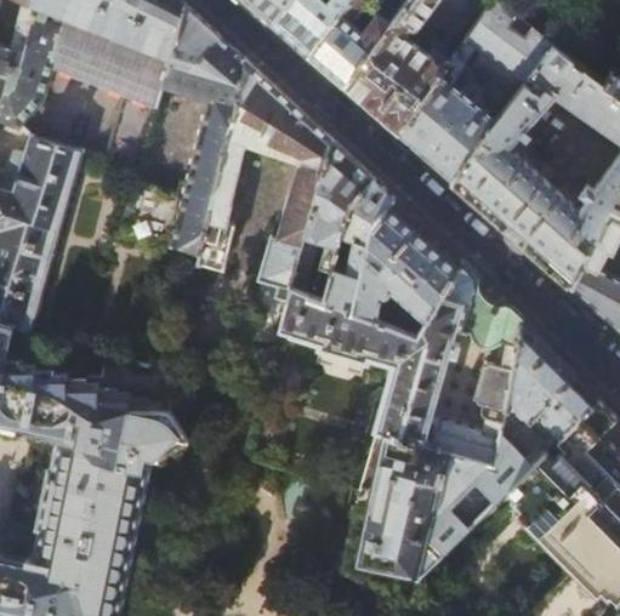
[(169,0),(33,0),(30,6),(34,17),(55,26),(43,64),(23,58),(18,60),(13,60),(0,101),(0,121),(20,129),(41,103),(53,69),(124,98),(103,161),(137,171),(161,91),(186,9),(185,7),(169,0)]
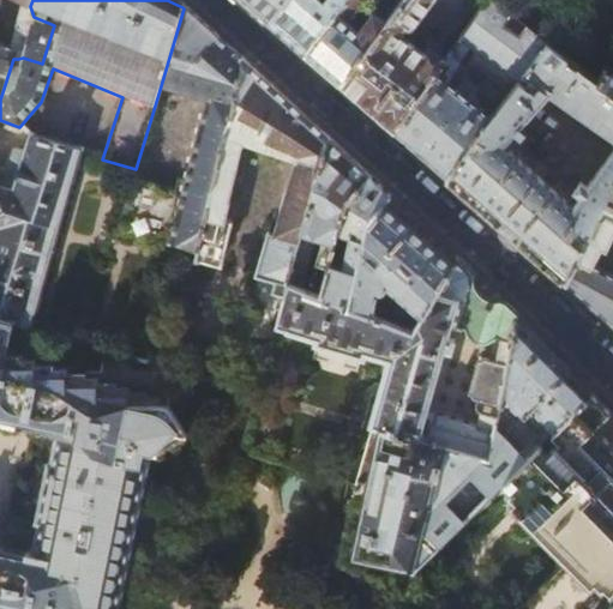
[(30,6),(32,0),(0,0),(0,320),(30,330),(38,297),(70,185),(71,185),(79,154),(30,139),(24,157),(20,155),(17,157),(8,185),(0,181),(0,100),(13,59),(18,59),(23,58),(42,64),(54,25),(34,17),(30,6)]
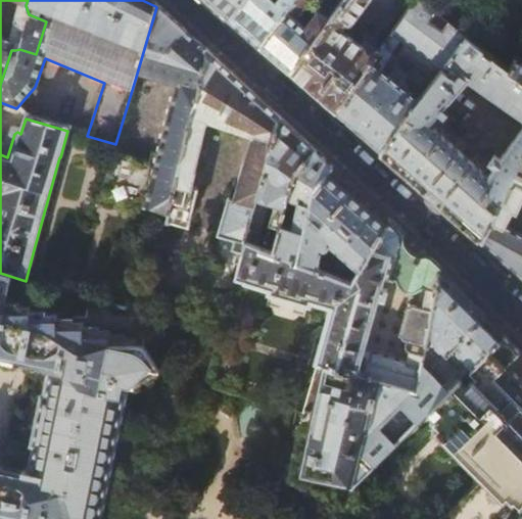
[(202,0),(227,21),(242,0),(202,0)]
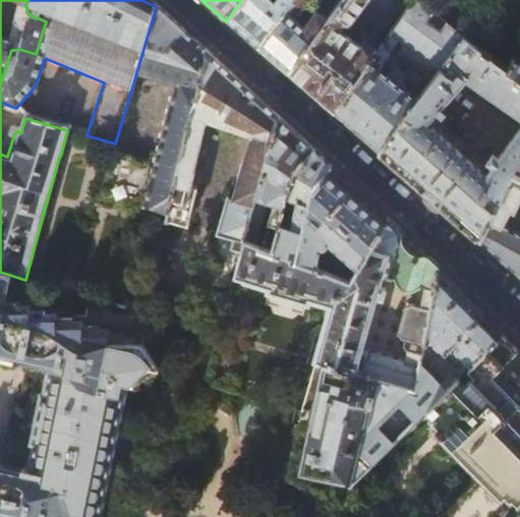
[(241,0),(226,21),(237,32),(256,49),(292,0),(241,0)]
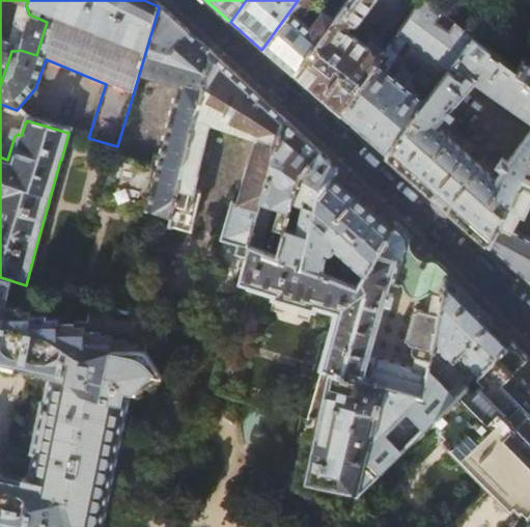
[(298,0),(261,50),(274,60),(293,77),(335,18),(330,14),(327,18),(323,15),(309,31),(300,23),(315,2),(322,6),(326,0),(298,0)]
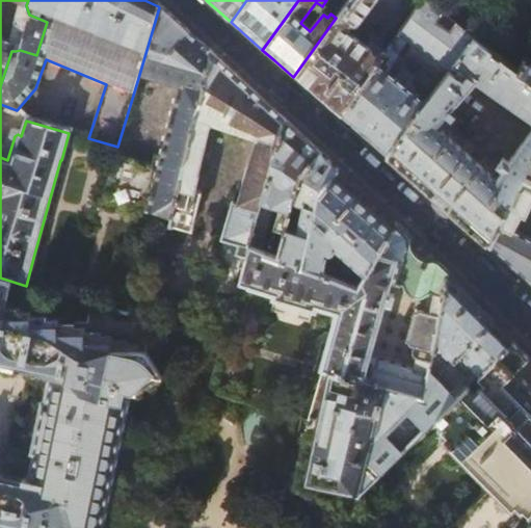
[(414,0),(348,0),(336,18),(293,77),(307,89),(339,117),(388,50),(371,36),(363,47),(349,36),(373,4),(379,3),(406,24),(420,5),(414,0)]
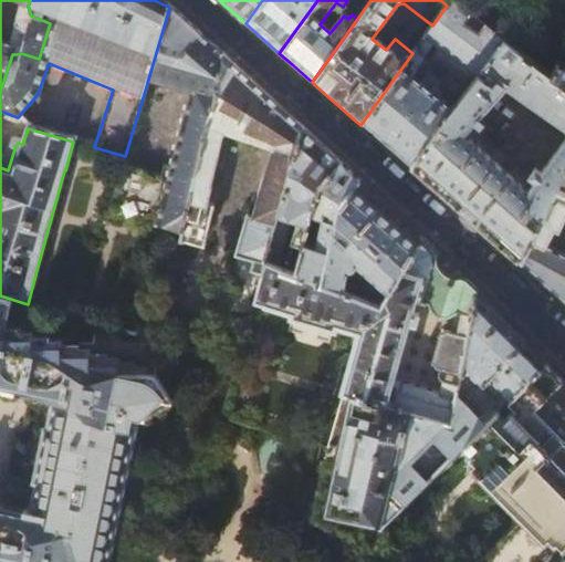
[(460,30),(468,20),(447,6),(432,25),(412,53),(361,125),(379,143),(409,169),(477,80),(481,73),(502,45),(484,32),(477,42),(460,30)]
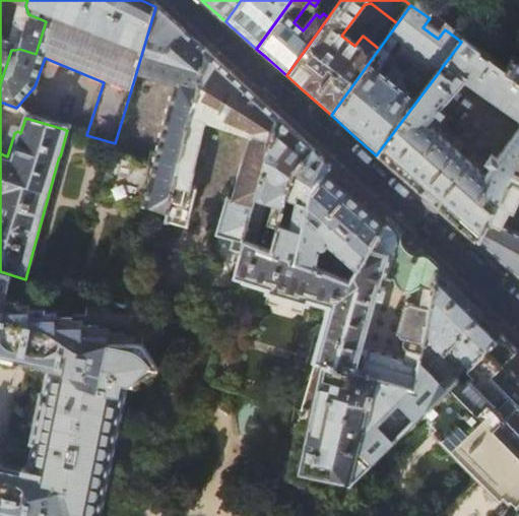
[(185,34),(155,7),(135,76),(177,88),(152,172),(147,170),(148,165),(113,151),(100,197),(142,210),(143,208),(167,215),(205,53),(185,34)]
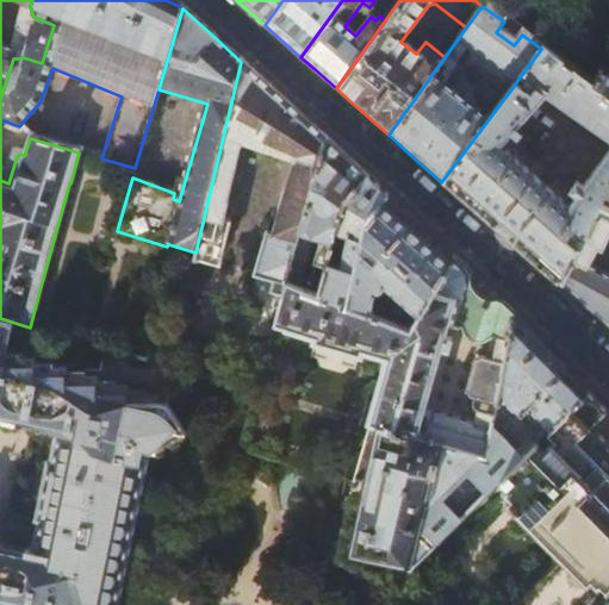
[(441,182),(486,223),(489,225),(559,287),(608,182),(608,98),(592,86),(541,49),(519,79),(534,91),(529,97),(514,86),(441,182)]
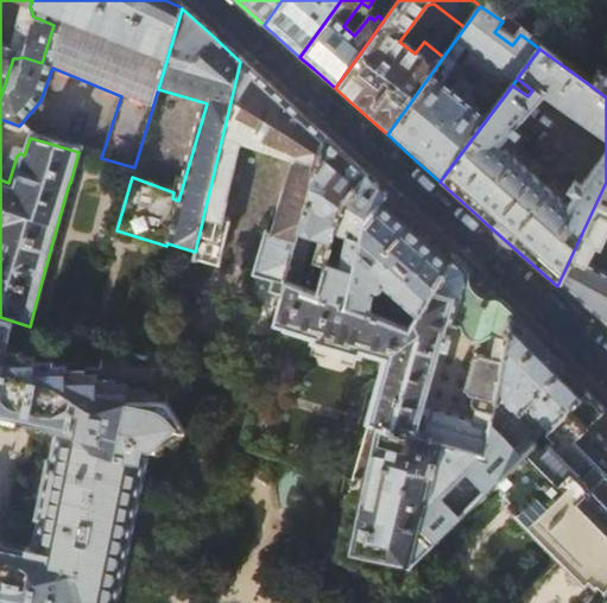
[(280,99),(240,62),(195,252),(193,259),(217,266),(229,222),(223,220),(241,146),(293,165),(272,235),(266,233),(253,277),(255,277),(252,291),(260,309),(277,313),(284,284),(323,138),(315,131),(280,99)]
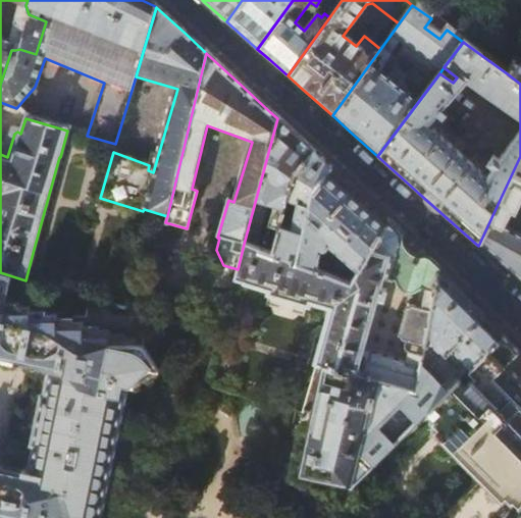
[(520,84),(520,156),(478,246),(495,261),(520,283),(520,241),(502,230),(520,190),(520,65),(512,61),(507,73),(520,84)]
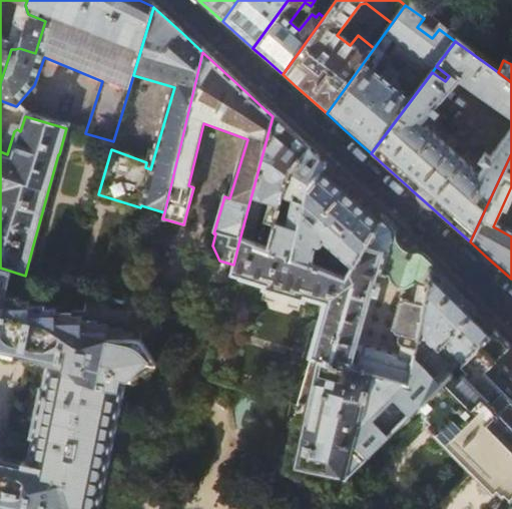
[(278,210),(287,177),(307,148),(290,133),(273,116),(239,239),(268,250),(275,224),(278,210)]
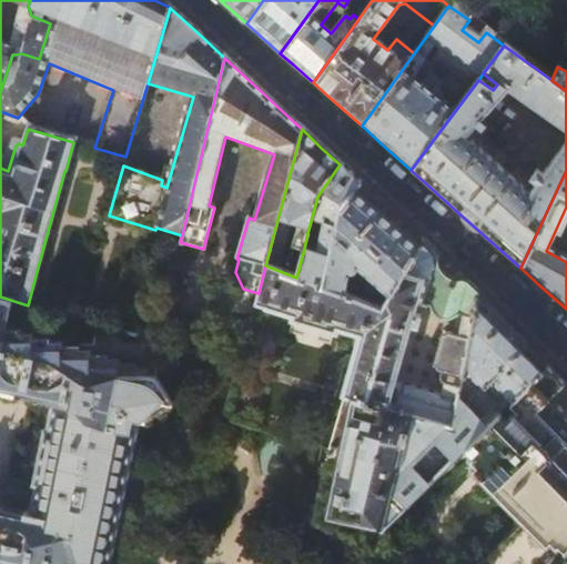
[(352,175),(340,164),(317,197),(307,233),(321,237),(317,252),(304,249),(296,278),(322,288),(338,211),(354,191),(360,183),(352,175)]
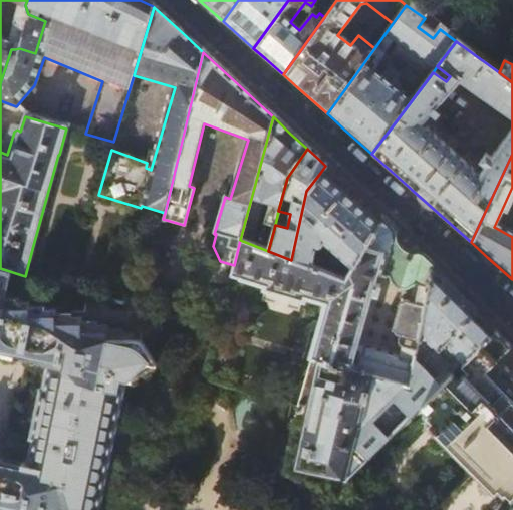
[(346,196),(320,173),(306,191),(291,260),(345,280),(378,224),(377,224),(346,196)]
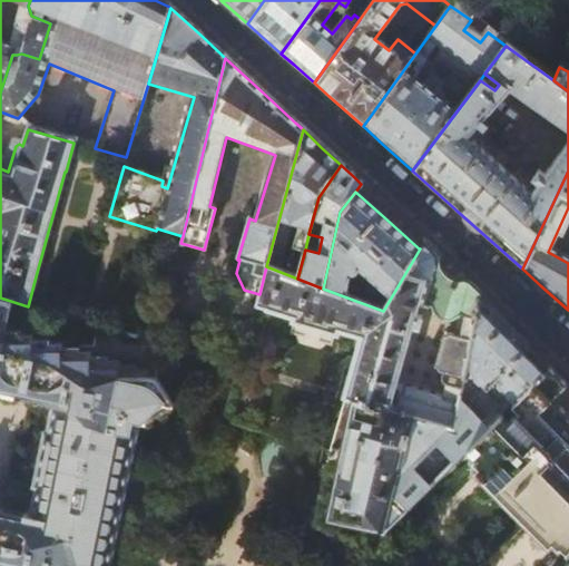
[(297,279),(266,266),(260,294),(239,369),(241,369),(233,413),(334,441),(346,400),(414,420),(454,431),(479,301),(479,295),(467,284),(466,284),(464,283),(460,283),(454,282),(449,280),(445,277),(442,273),(439,267),(438,262),(439,259),(437,256),(438,256),(423,243),(420,249),(383,311),(323,289),(297,279)]
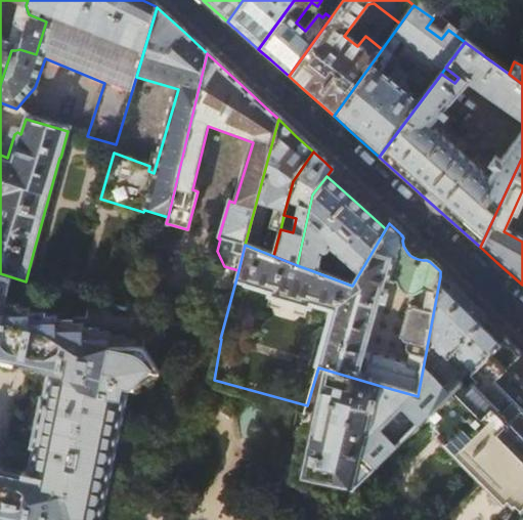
[(98,519),(125,395),(122,394),(123,388),(137,377),(157,320),(26,282),(0,273),(0,519),(98,519)]
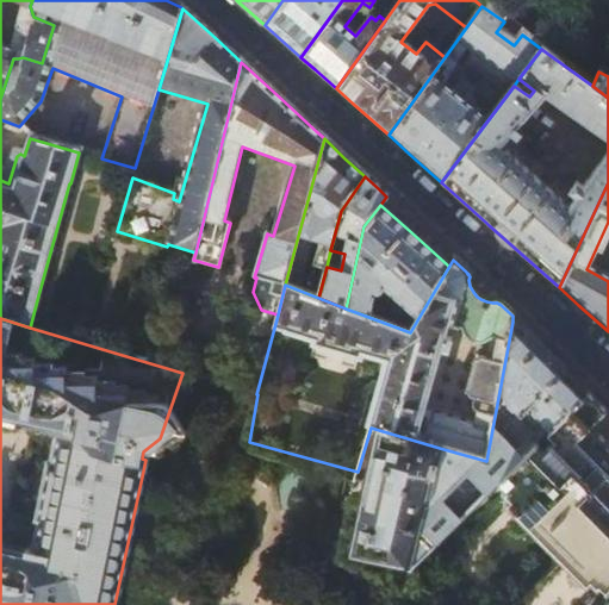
[(513,323),(513,322),(486,461),(443,449),(428,503),(426,503),(409,569),(499,482),(586,395),(570,379),(551,360),(530,340),(513,323)]
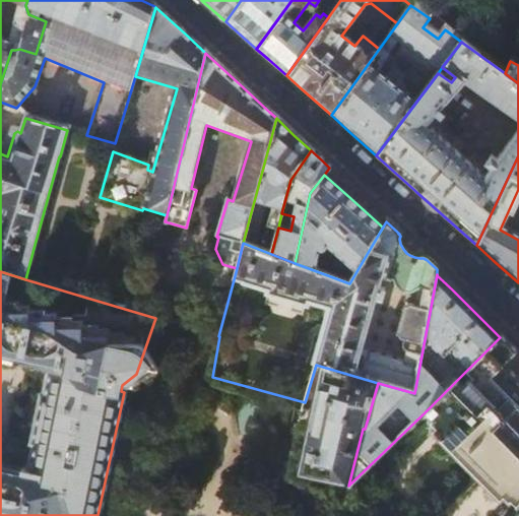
[(518,356),(500,337),(426,411),(489,474),(446,515),(504,515),(518,501),(518,356)]
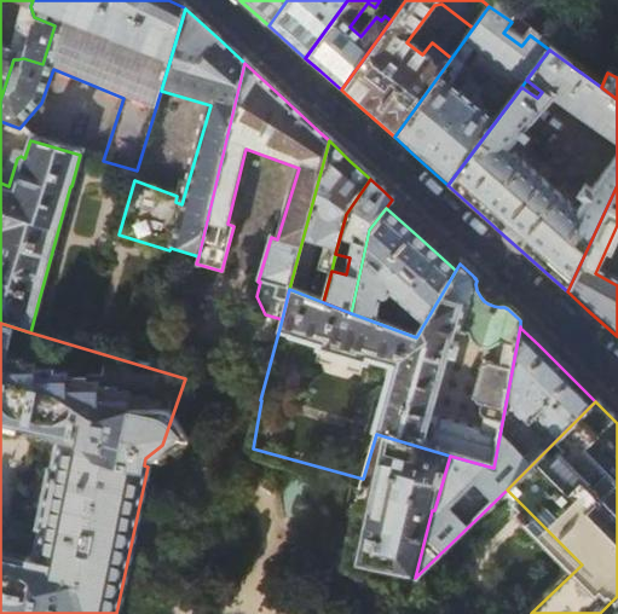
[(434,510),(450,456),(376,434),(363,479),(359,491),(370,493),(352,566),(415,580),(415,578),(432,510),(434,510)]
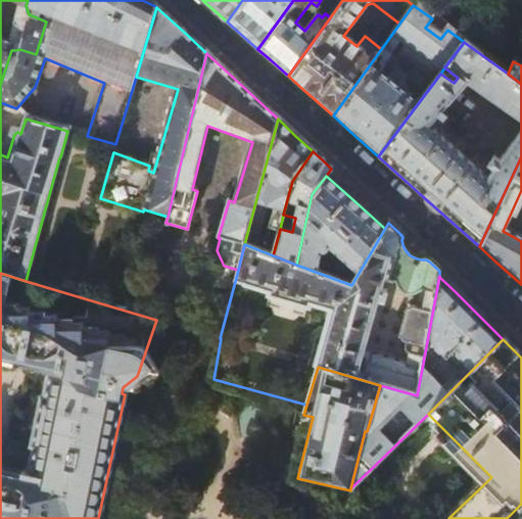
[(521,518),(521,504),(507,518),(521,518)]
